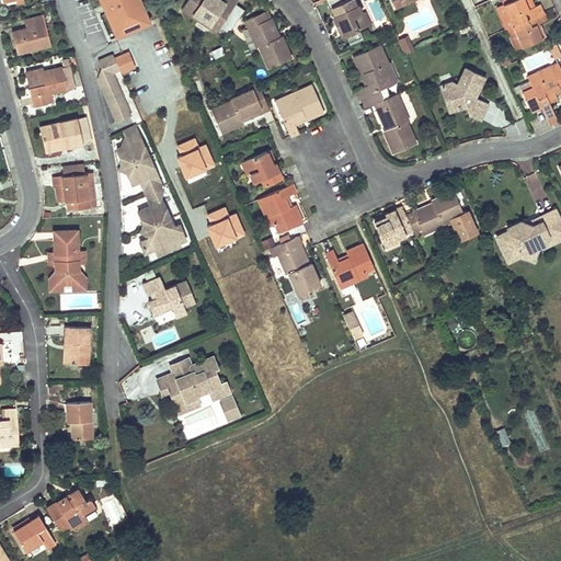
[(146,0),(103,0),(119,35),(155,21),(146,0)]
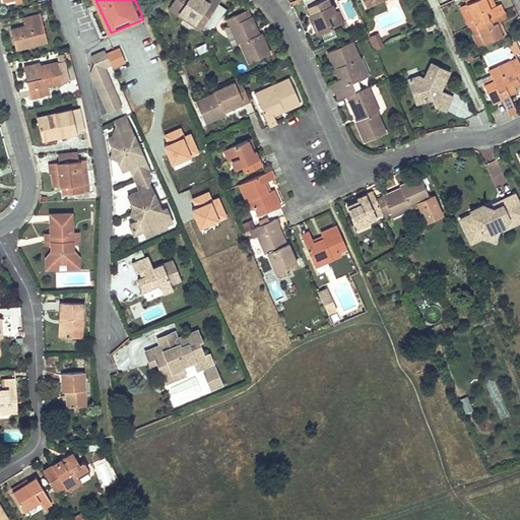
[(173,0),(168,9),(183,19),(184,16),(200,27),(202,23),(211,29),(223,11),(215,5),(218,1),(215,0),(208,0),(207,3),(204,6),(195,0),(173,0)]
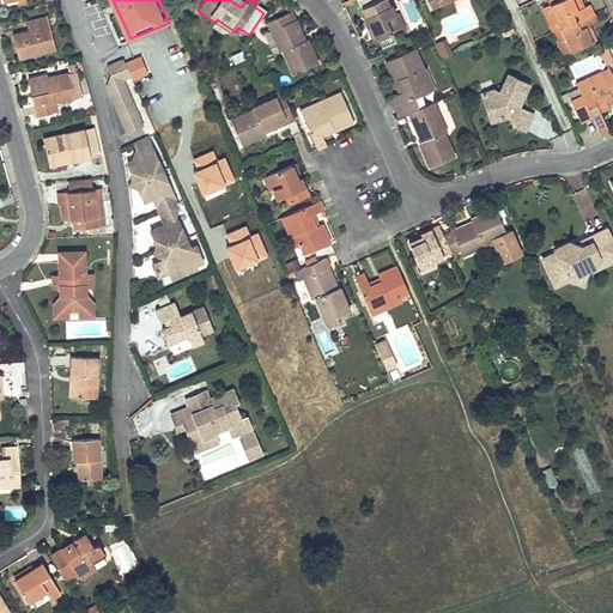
[(377,0),(359,8),(374,40),(401,28),(394,14),(390,5),(382,8),(377,0)]
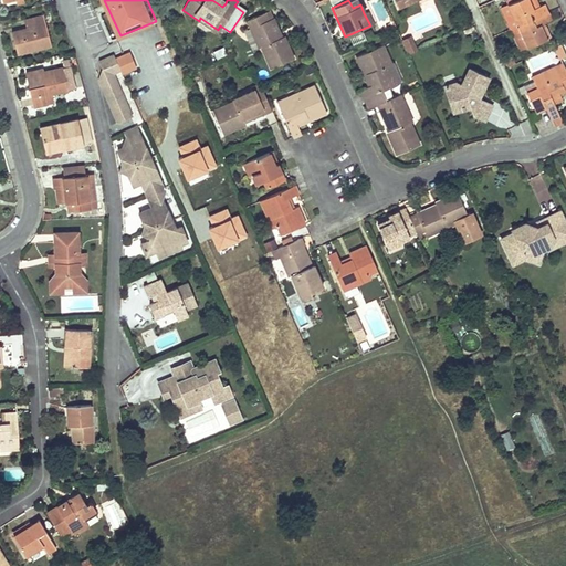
[(515,0),(506,4),(500,8),(510,29),(511,29),(516,27),(547,12),(544,4),(536,8),(532,0),(515,0)]
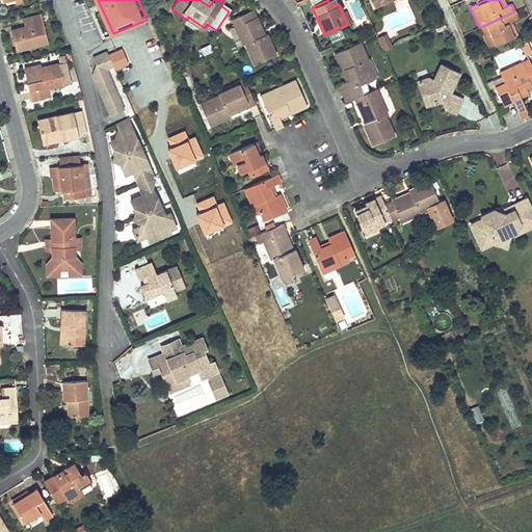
[(527,15),(523,7),(514,11),(485,25),(495,45),(516,35),(510,22),(519,19),(527,15)]
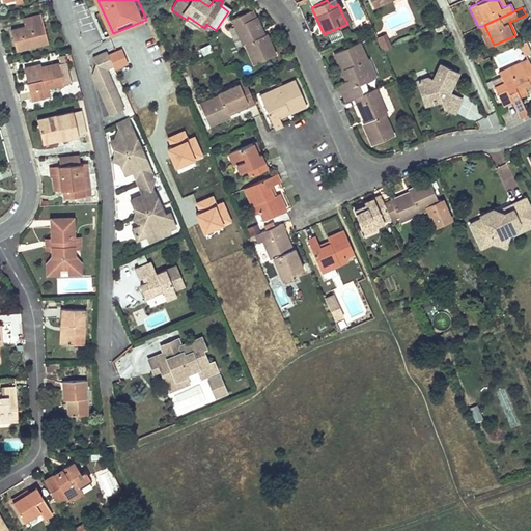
[(341,12),(347,24),(351,23),(345,10),(341,12)]
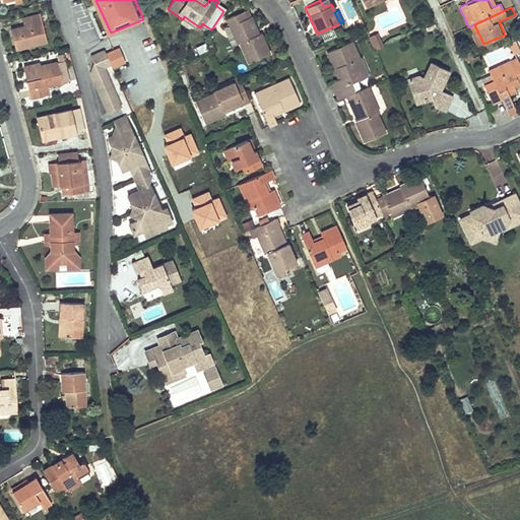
[(250,16),(248,17),(246,18),(242,12),(229,18),(232,24),(230,25),(239,44),(241,43),(250,62),(269,54),(260,34),(258,35),(250,16)]
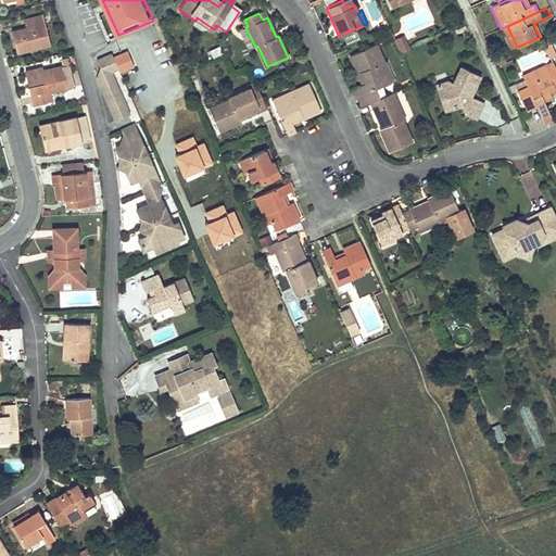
[(42,14),(33,17),(24,20),(26,27),(11,32),(16,53),(50,45),(42,14)]
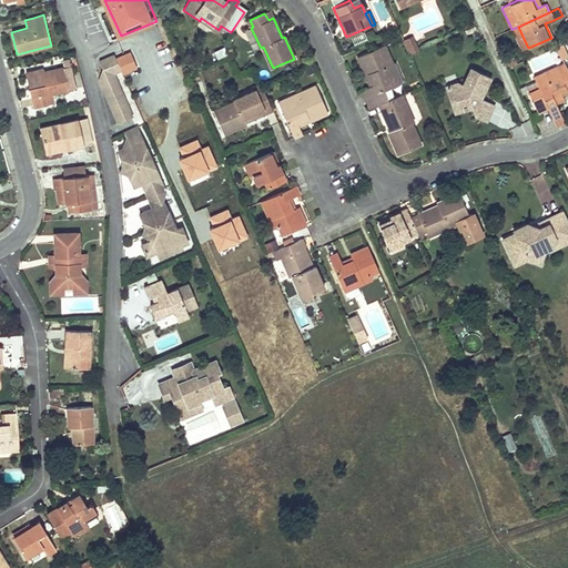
[(219,30),(201,18),(200,21),(216,33),(219,30)]
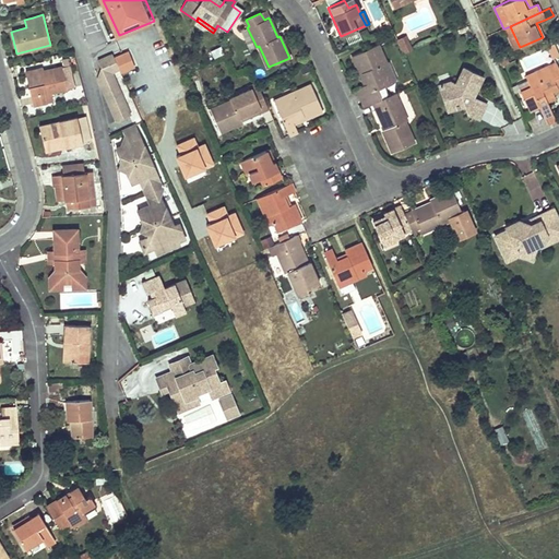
[(504,28),(513,50),(520,47),(510,26),(504,28)]
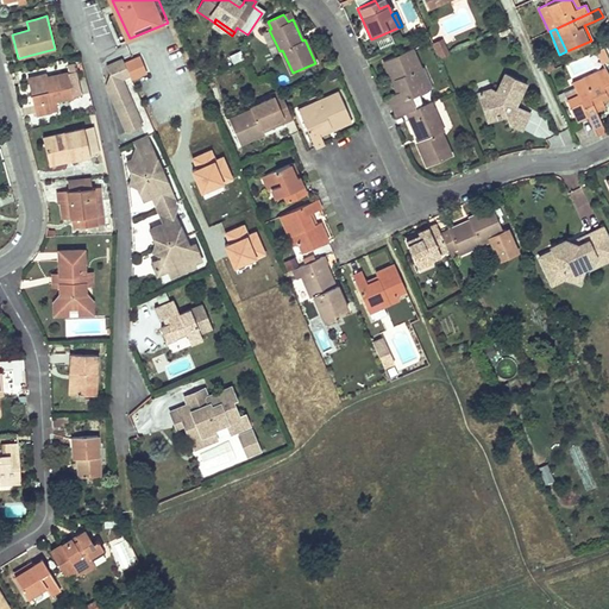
[(429,42),(433,49),(443,45),(439,38),(429,42)]
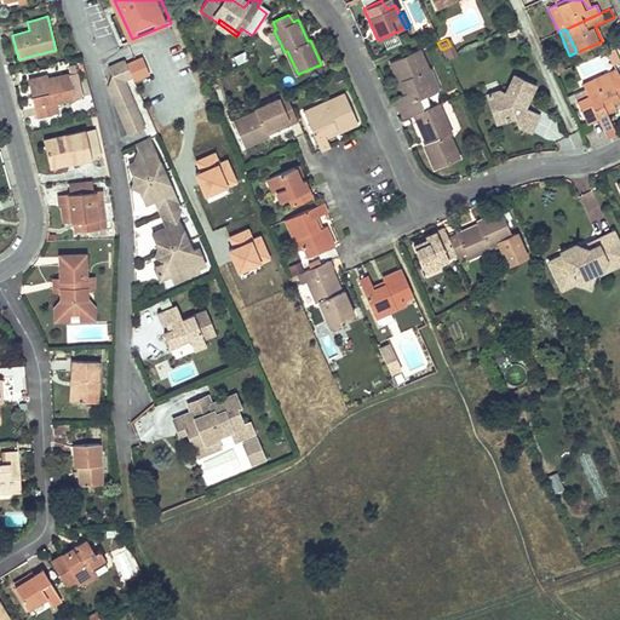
[(441,50),(445,58),(447,58),(454,55),(451,46),(441,50)]
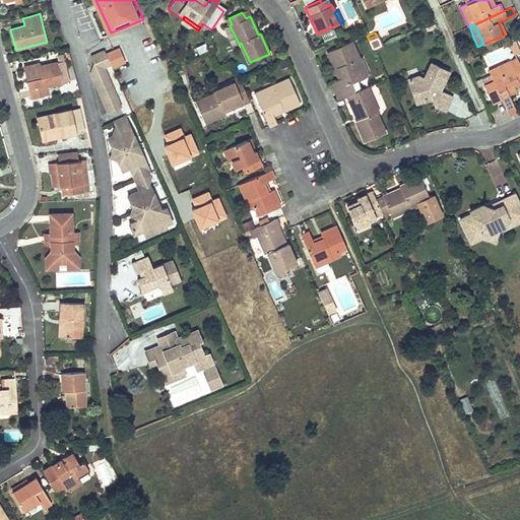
[(338,100),(347,95),(354,92),(350,83),(366,76),(351,42),(327,53),(338,79),(331,82),(338,100)]
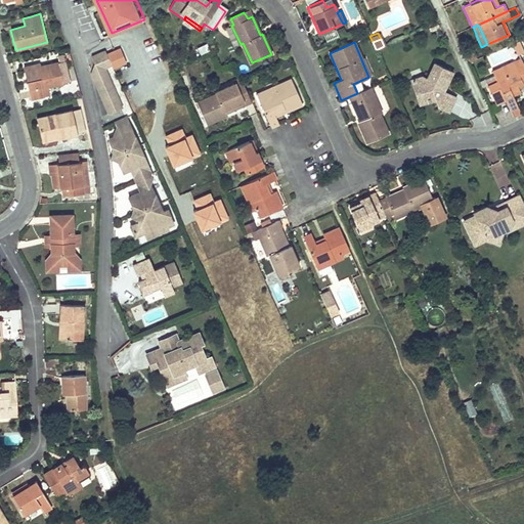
[(517,53),(513,44),(507,46),(512,55),(517,53)]
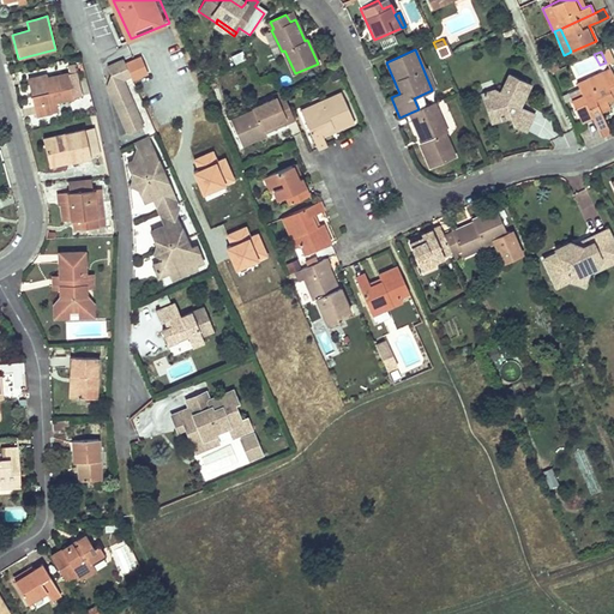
[(149,73),(140,55),(127,61),(134,79),(149,73)]
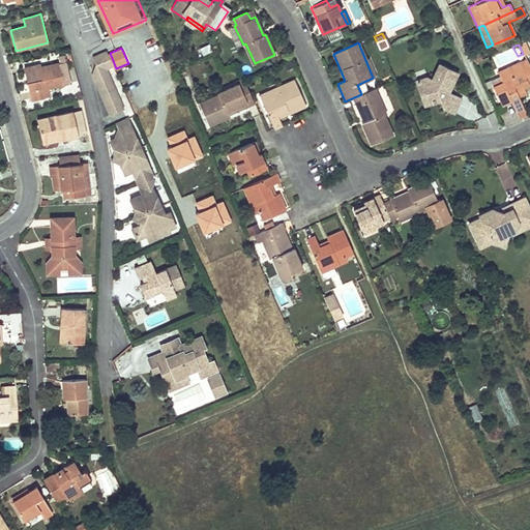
[(112,65),(106,51),(92,57),(98,71),(92,75),(109,114),(122,108),(106,68),(112,65)]
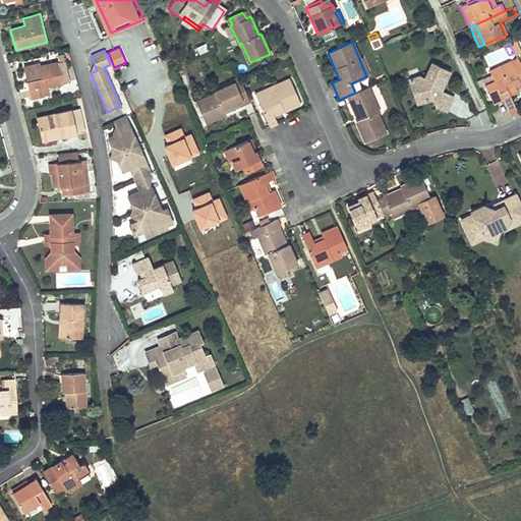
[(520,67),(516,58),(488,70),(491,76),(482,81),(491,103),(502,99),(502,100),(505,105),(509,115),(514,113),(516,112),(508,95),(516,92),(515,89),(520,85),(520,67)]
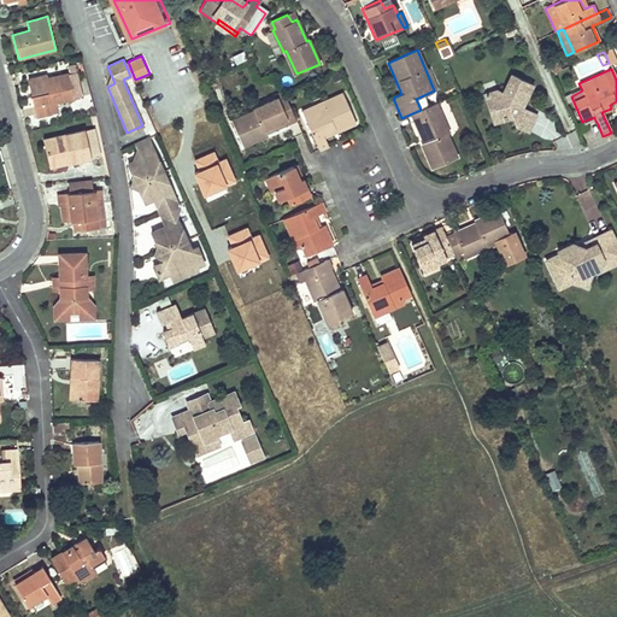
[(56,100),(65,99),(74,97),(69,74),(68,72),(48,77),(47,75),(28,78),(35,115),(58,110),(56,100)]
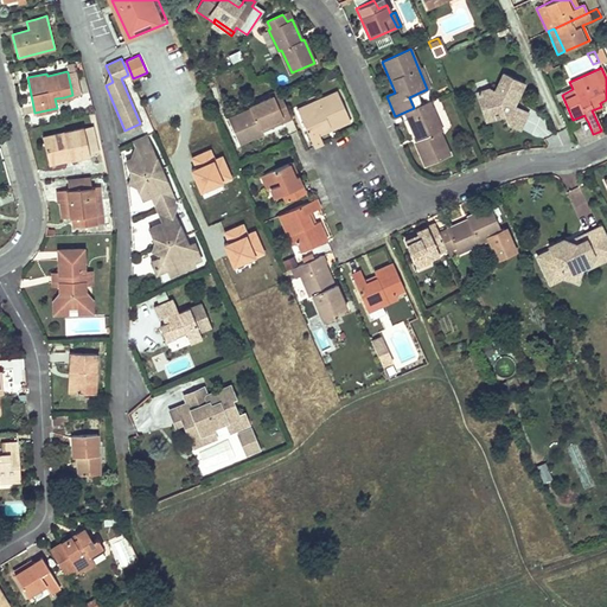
[(68,72),(72,95),(80,94),(75,71),(68,72)]
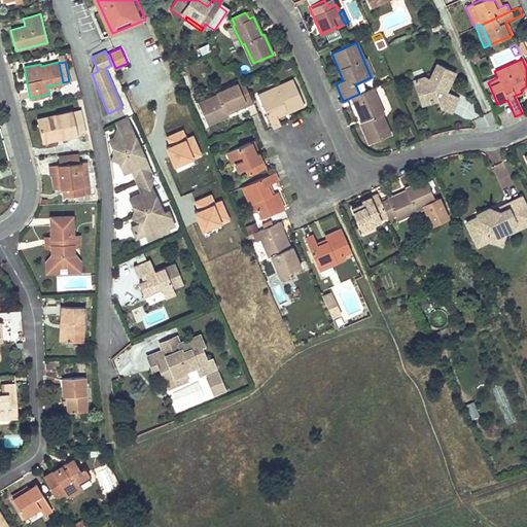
[(425,79),(414,82),(421,103),(429,100),(431,104),(437,102),(441,109),(449,113),(454,104),(441,99),(444,92),(452,73),(435,66),(429,80),(425,79)]
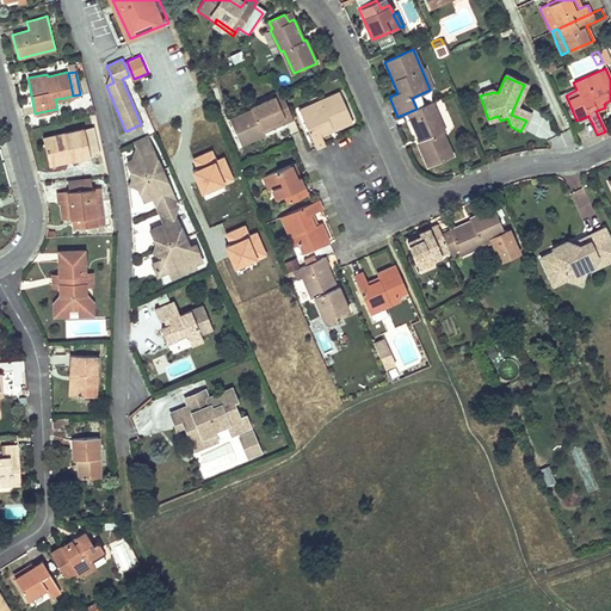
[(241,144),(252,140),(264,134),(263,130),(292,118),(282,94),(281,91),(272,94),(273,98),(228,117),(241,144)]
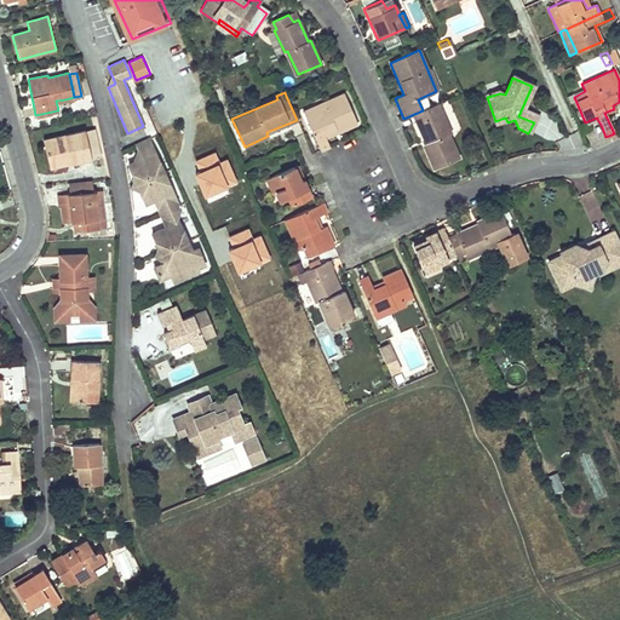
[(326,137),(342,130),(356,122),(344,95),(303,113),(320,150),(329,145),(326,137)]
